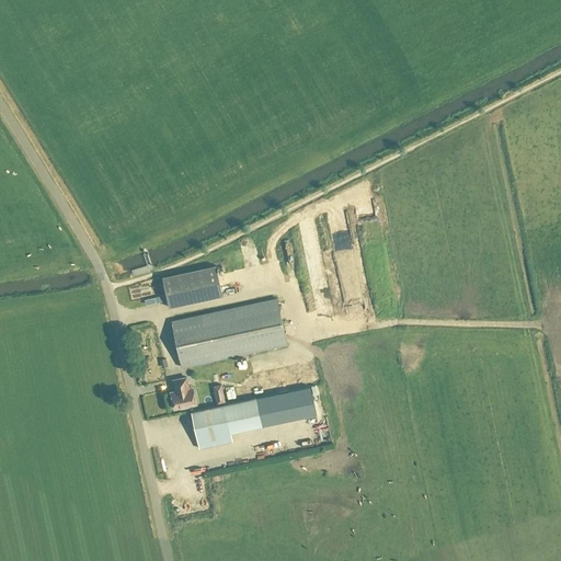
[(260,264),(253,239),(240,242),(247,267),(260,264)]
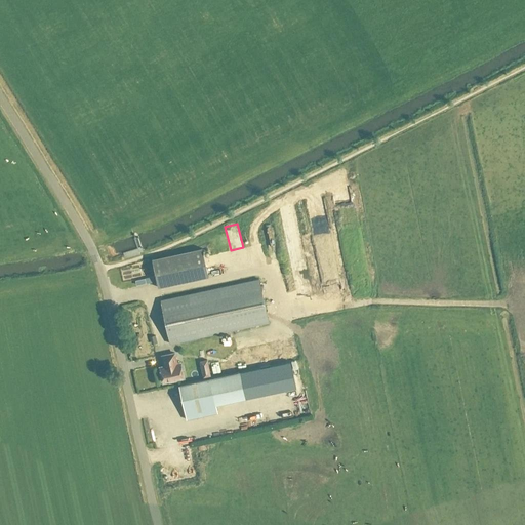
[(203,248),(153,258),(159,287),(209,276),(203,248)]
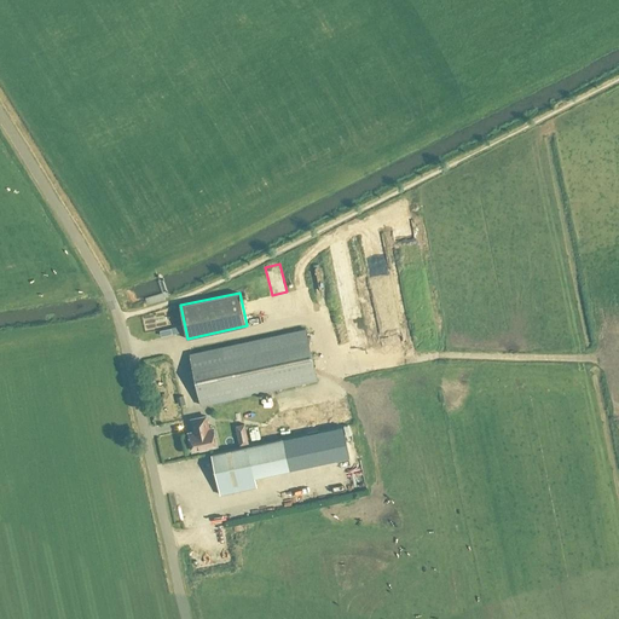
[(270,296),(271,308),(284,306),(283,294),(270,296)]
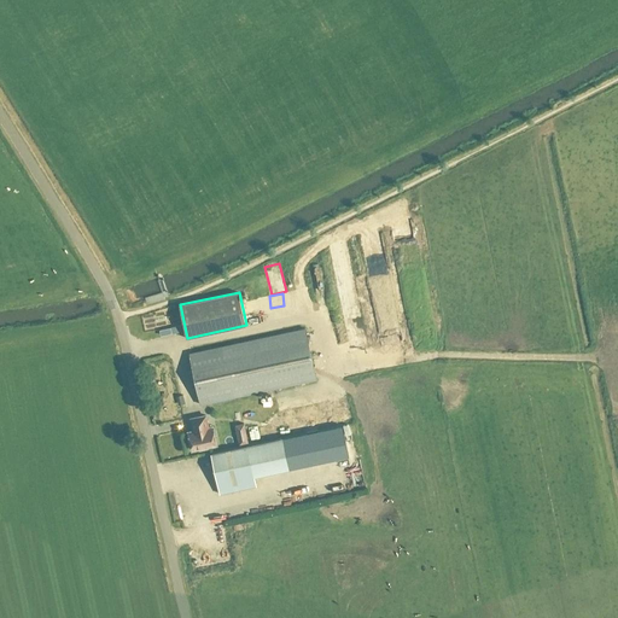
[(200,403),(316,379),(305,328),(190,353),(200,403)]
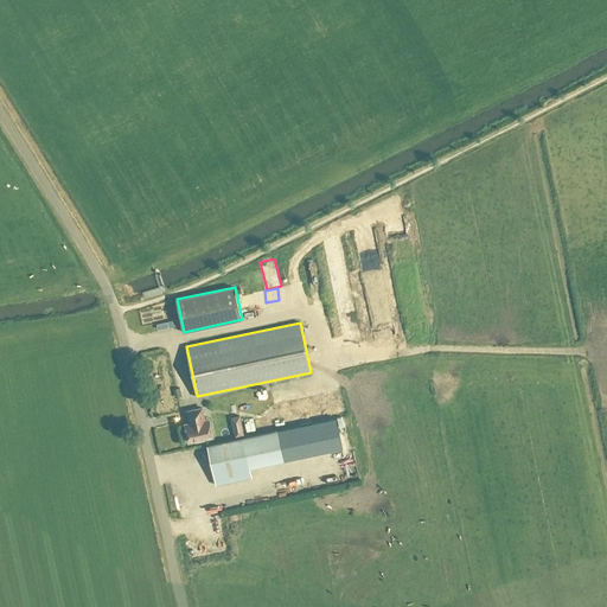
[(189,441),(213,436),(209,419),(205,420),(202,408),(187,410),(190,420),(191,420),(191,422),(185,423),(189,441)]
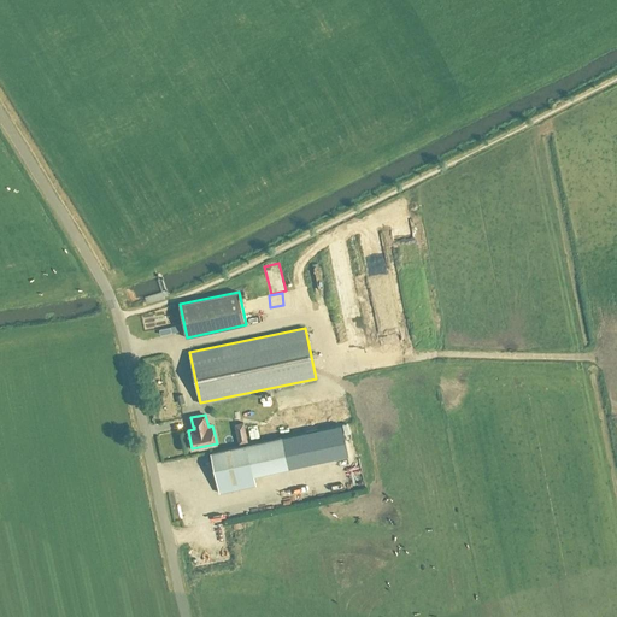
[(248,441),(245,422),(235,424),(239,444),(248,441)]
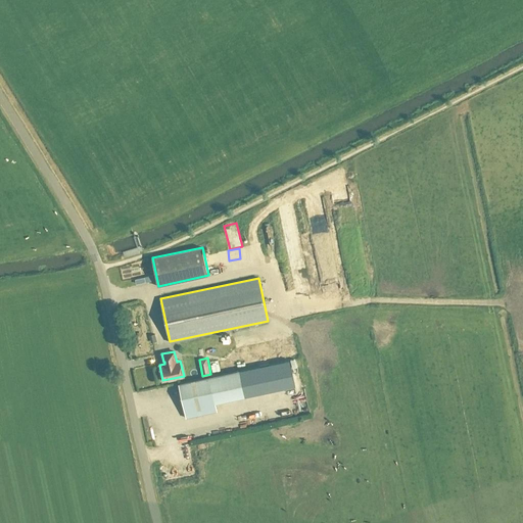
[(239,370),(179,383),(186,418),(217,411),(216,402),(245,396),(295,385),(289,360),(239,370)]
